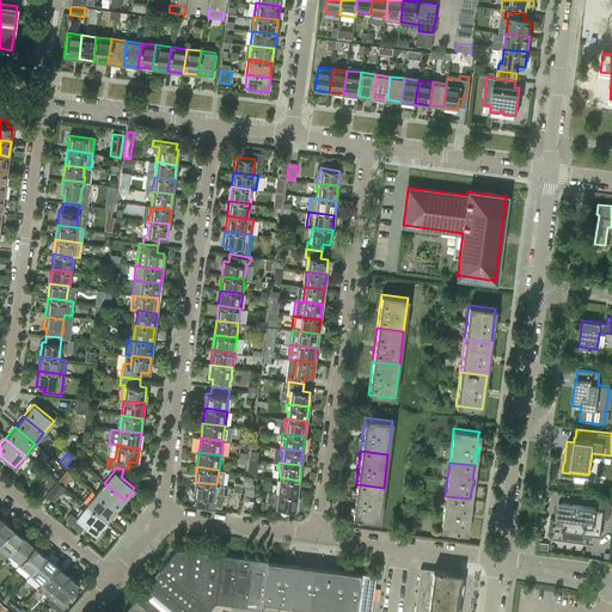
[(299,481),(280,477),(276,477),(276,484),(279,484),(277,493),(297,495),(299,481)]
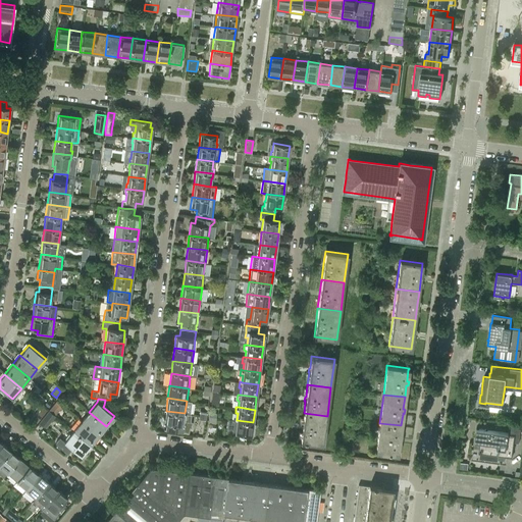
[(55,415),(49,411),(39,422),(45,427),(55,415)]
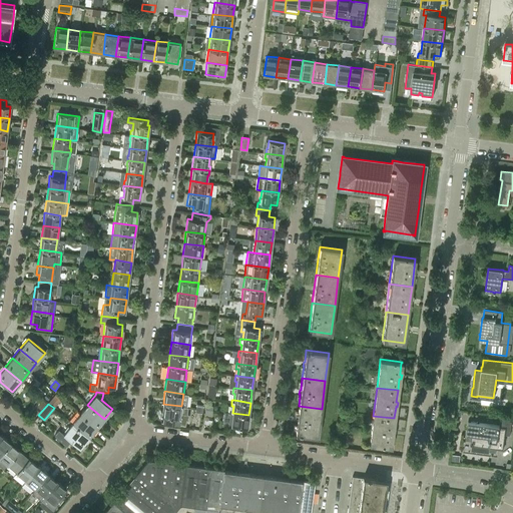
[(181,406),(163,404),(161,416),(180,419),(181,406)]
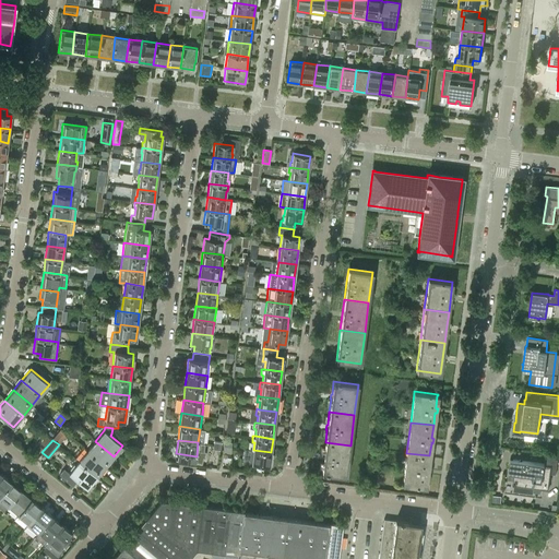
[(114,456),(95,441),(86,451),(105,467),(114,456)]
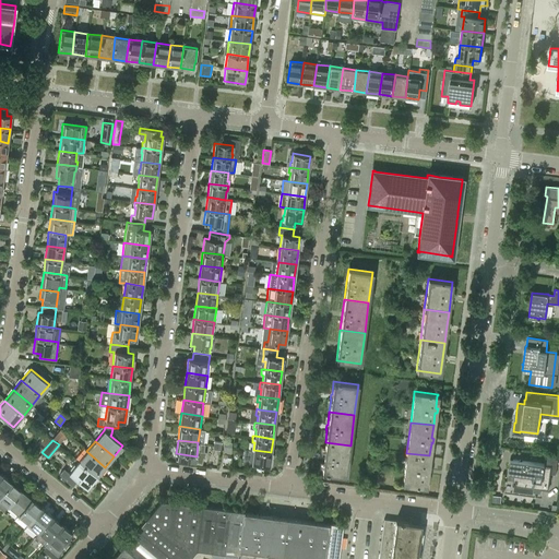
[(323,455),(322,454),(322,460),(323,460),(321,473),(346,476),(351,445),(325,442),(323,455)]
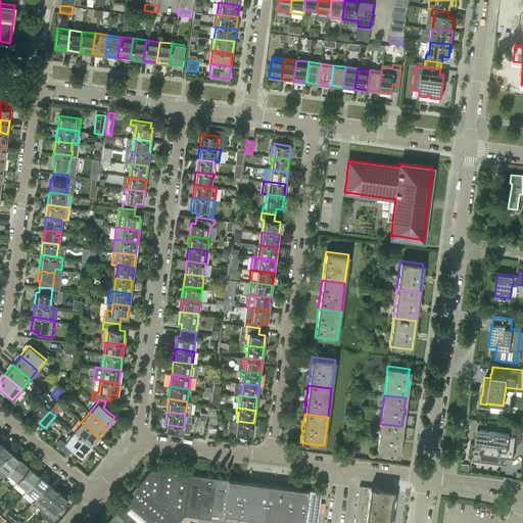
[(34,415),(27,424),(32,428),(39,420),(34,415)]
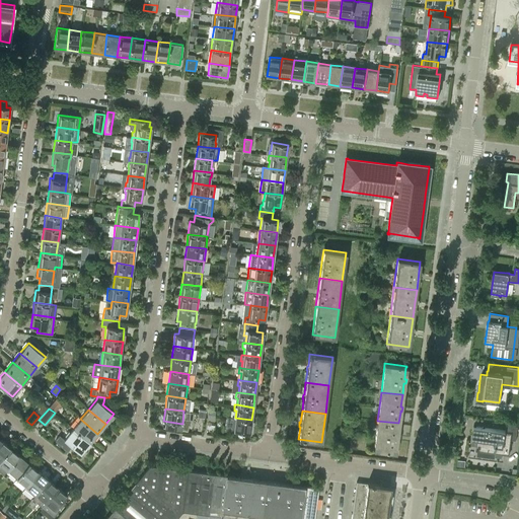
[(249,433),(251,420),(235,418),(233,417),(231,430),(249,433)]
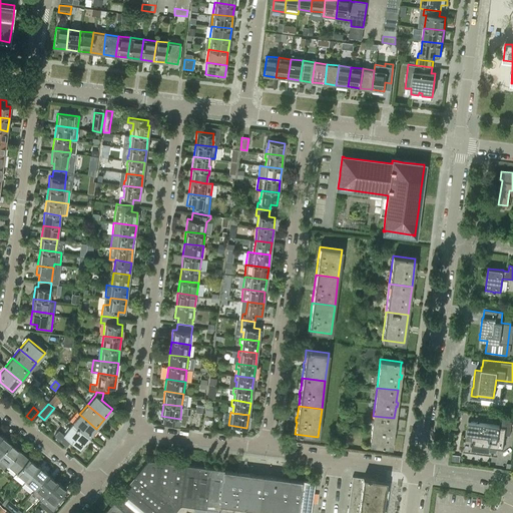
[(96,429),(79,414),(72,424),(88,438),(96,429)]
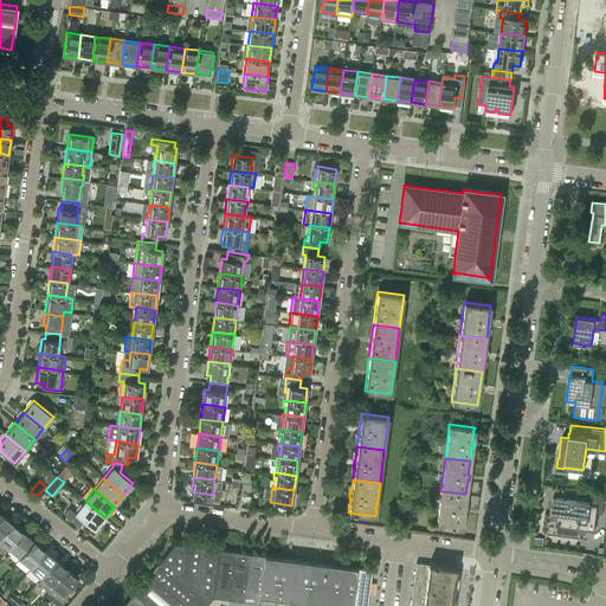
[(465,494),(440,491),(436,523),(436,524),(462,528),(462,527),(461,527),(463,514),(463,513),(465,513),(465,508),(464,508),(465,494)]
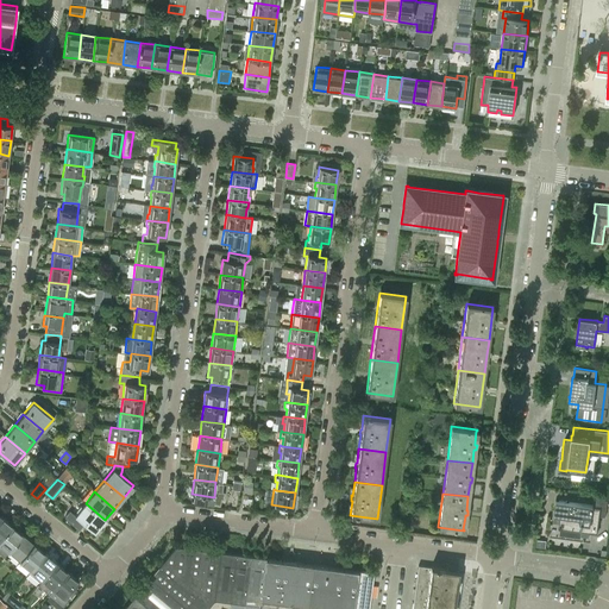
[(601,508),(595,507),(592,507),(592,506),(556,500),(554,512),(560,512),(558,528),(597,533),(600,519),(601,508)]
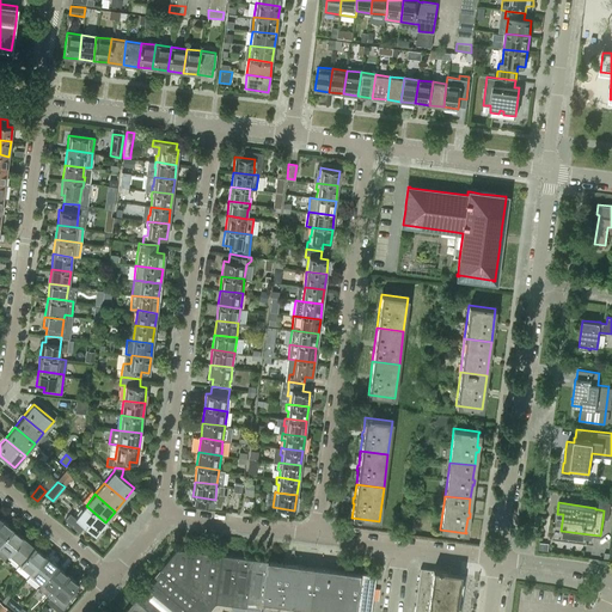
[(611,506),(599,505),(598,509),(604,510),(603,521),(611,522),(611,514),(611,506)]
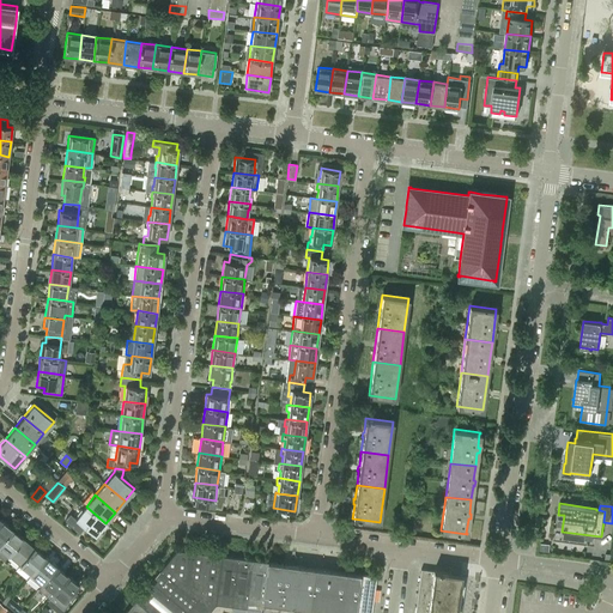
[(105,523),(86,507),(76,519),(70,514),(65,520),(80,532),(85,527),(96,535),(105,523)]
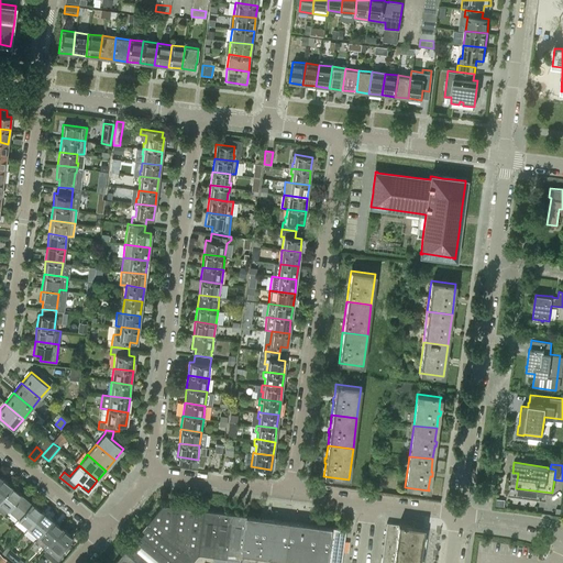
[(0,497),(10,485),(0,476),(0,497)]
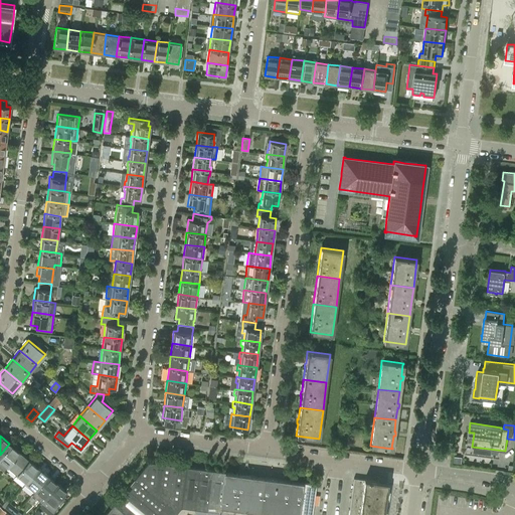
[(19,452),(9,444),(0,455),(0,460),(7,466),(19,452)]
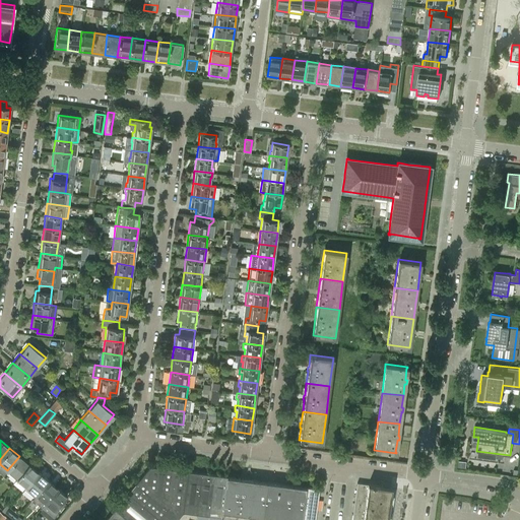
[(28,463),(19,456),(7,470),(16,478),(28,463)]
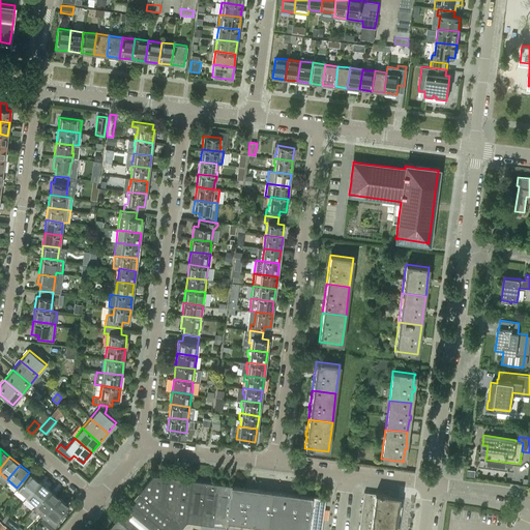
[(38,480),(29,472),(17,488),(26,496),(38,480)]
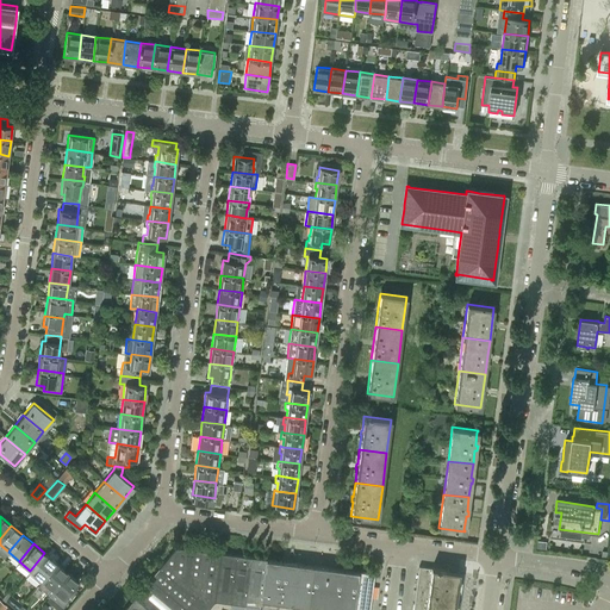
[(176,547),(160,567),(207,608),(215,601),(229,602),(235,555),(176,547)]
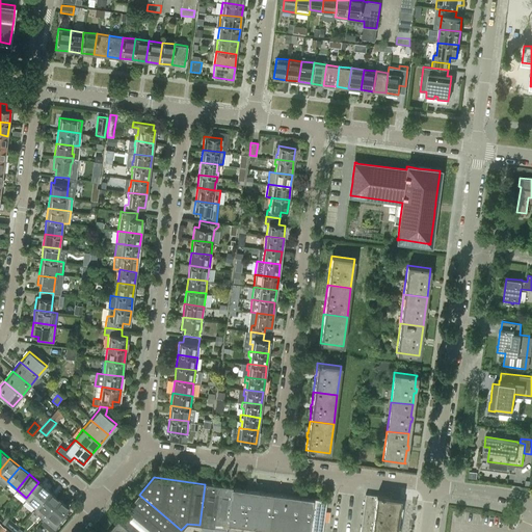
[(33,508),(47,493),(49,490),(38,482),(26,498),(27,498),(25,501),(33,508)]
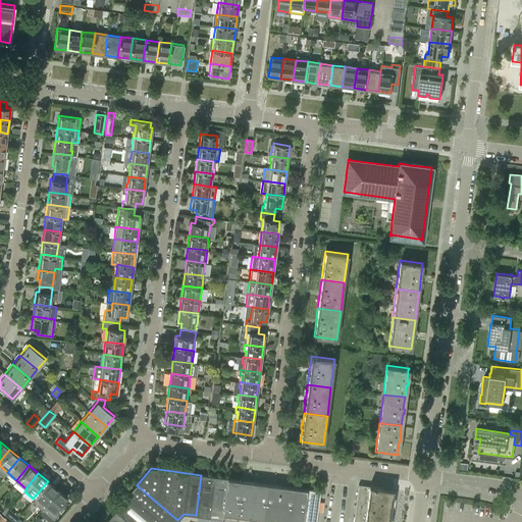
[(248,521),(302,521),(307,488),(201,475),(196,515),(248,521)]
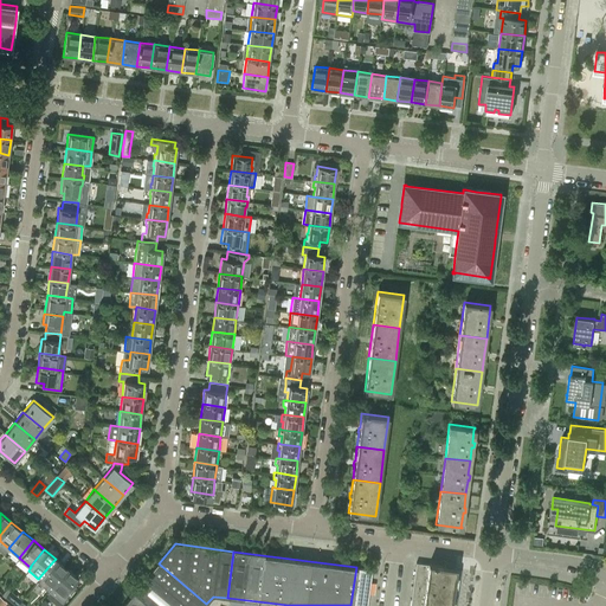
[(52,585),(65,569),(66,568),(56,559),(53,561),(38,579),(37,581),(47,591),(52,585)]
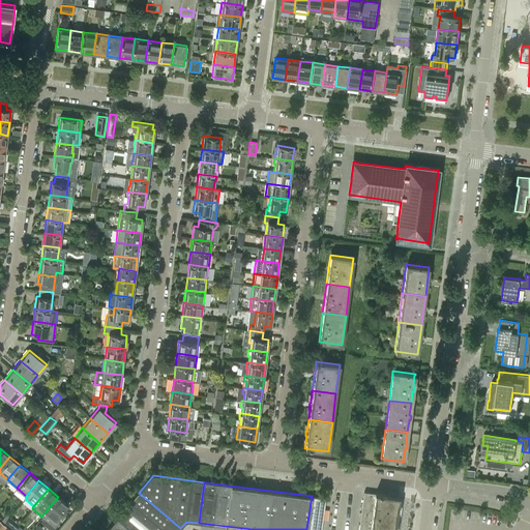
[(363,492),(358,529),(393,529),(399,496),(363,492)]
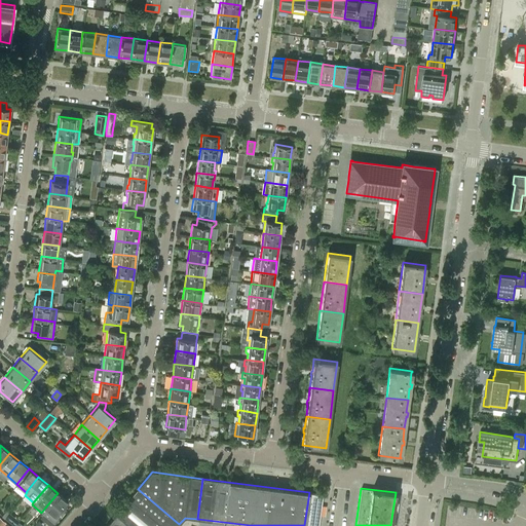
[(177,525),(179,524),(138,489),(128,499),(161,525),(177,525)]
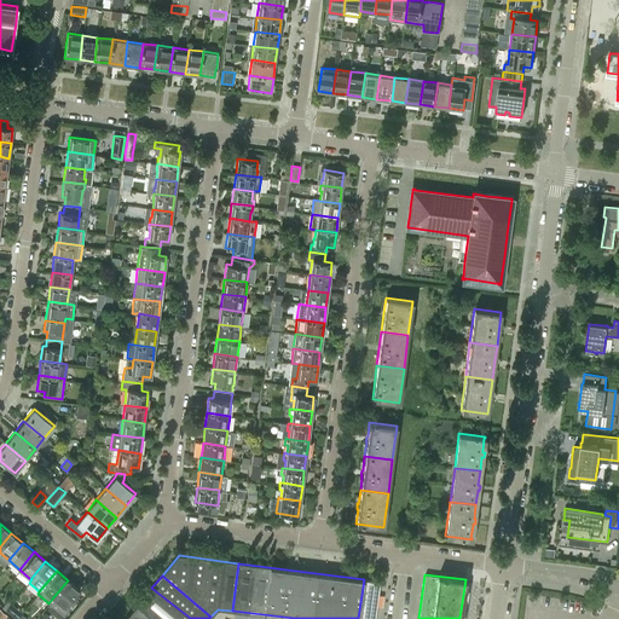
[(374,618),(380,582),(364,579),(358,618),(374,618)]
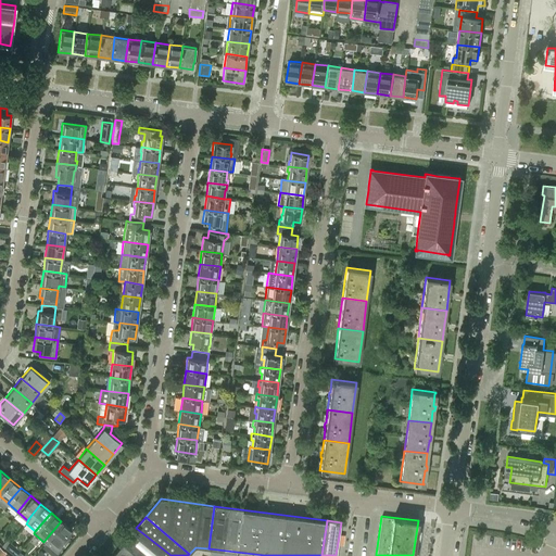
[(72,530),(61,521),(60,522),(48,536),(59,545),(72,530)]
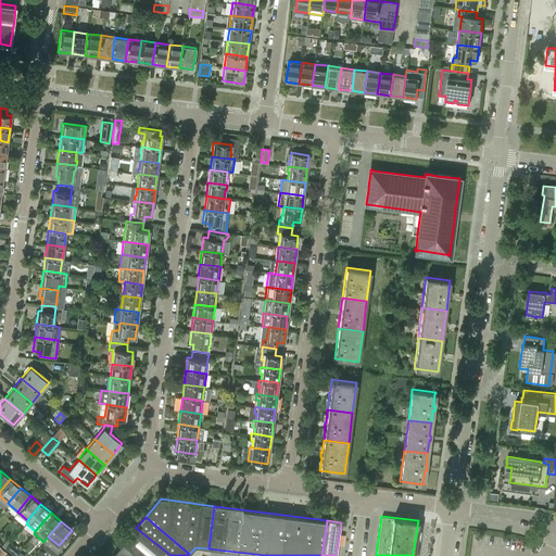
[(171,555),(136,528),(123,544),(136,555),(171,555)]
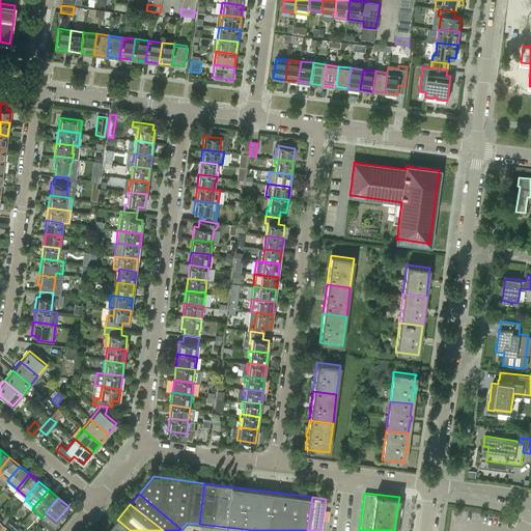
[(8,518),(4,523),(14,530),(18,526),(8,518)]
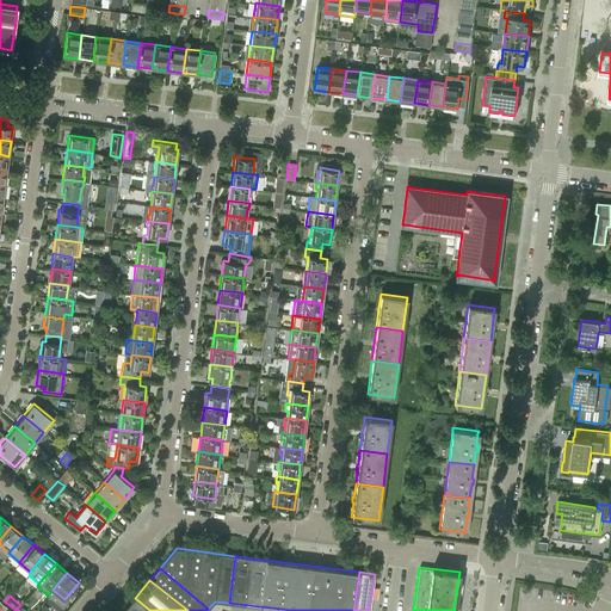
[(149,610),(135,598),(123,610),(149,610)]
